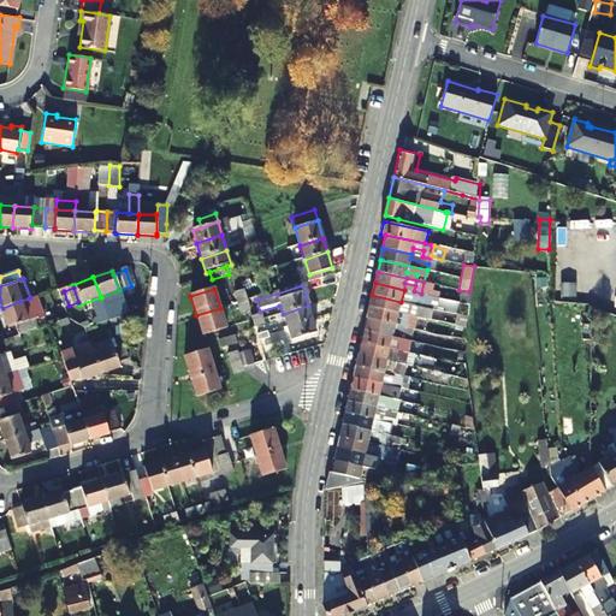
[(244,290),(235,292),(238,302),(247,300),(244,290)]
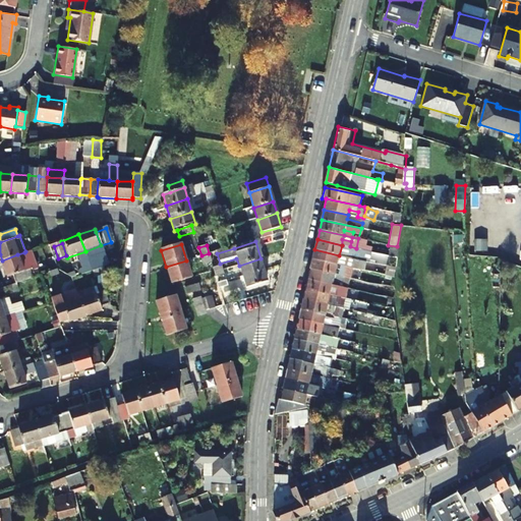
[(348,257),(354,258),(356,248),(350,246),(348,257)]
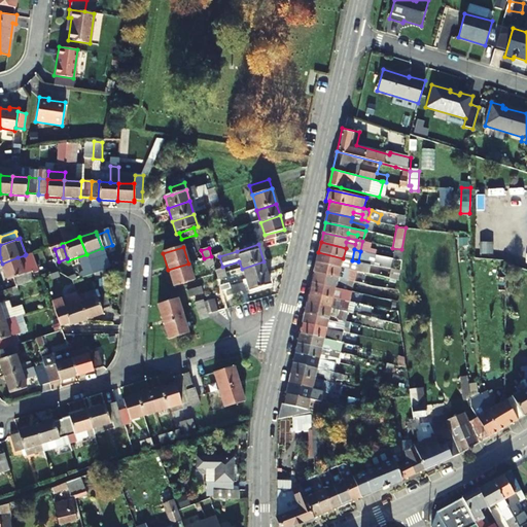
[(341,268),(343,258),(318,252),(316,262),(341,268)]
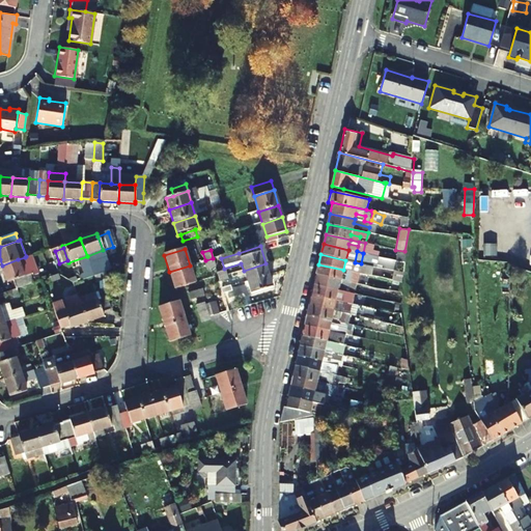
[(34,275),(27,256),(26,256),(25,257),(18,259),(2,266),(8,282),(14,280),(16,288),(29,284),(26,275),(28,275),(29,277),(34,275)]
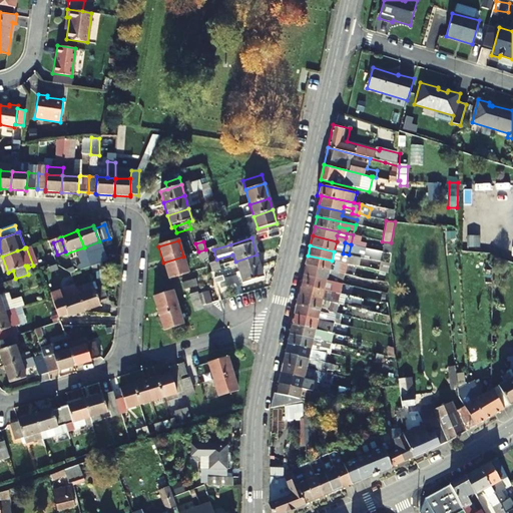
[(198,251),(200,261),(208,258),(206,251),(205,249),(198,251)]
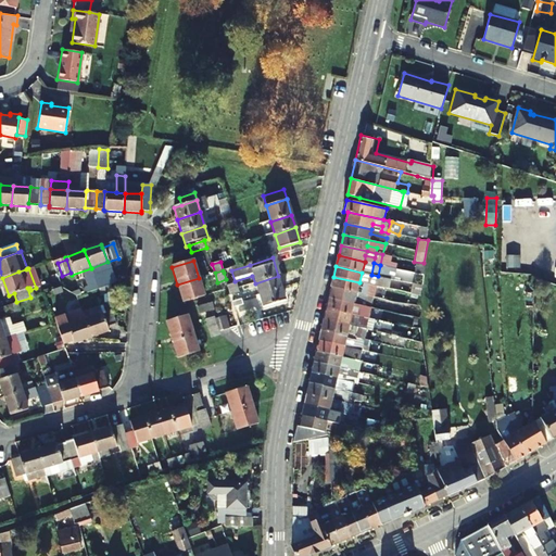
[(89,293),(99,290),(93,275),(89,276),(90,279),(86,281),(89,293)]
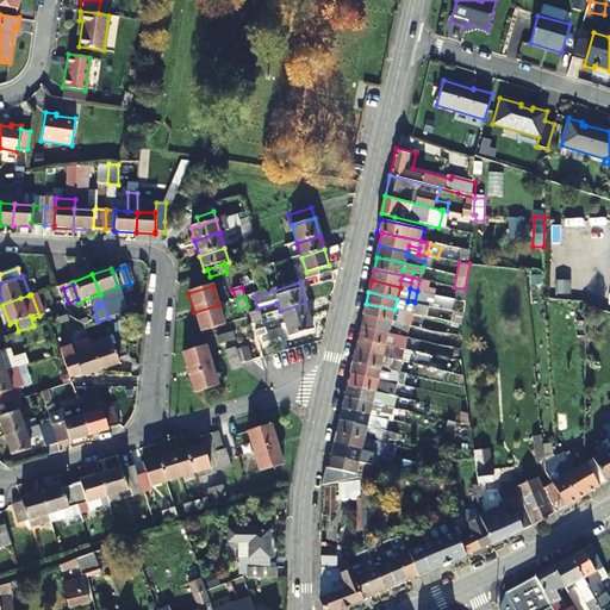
[(415,303),(408,302),(404,312),(412,315),(415,303)]
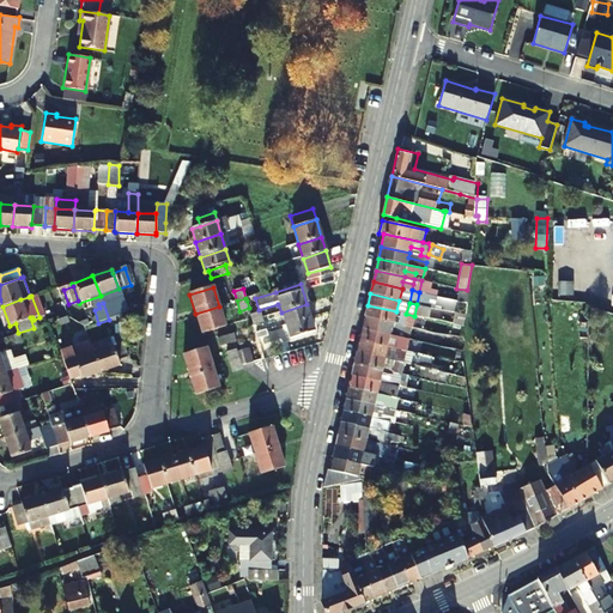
[(285,326),(310,319),(307,304),(281,313),(285,326)]
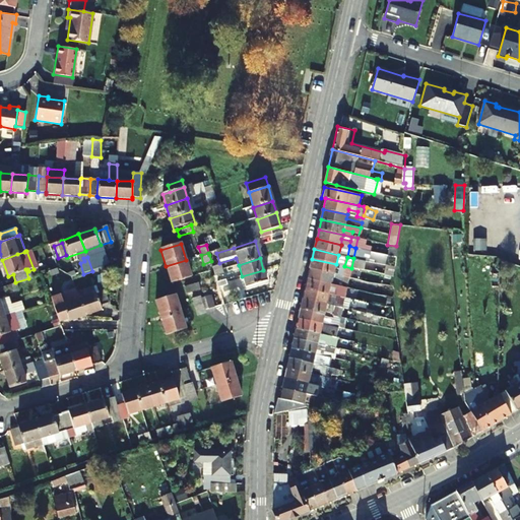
[(312,259),(310,269),(333,274),(336,264),(312,259)]
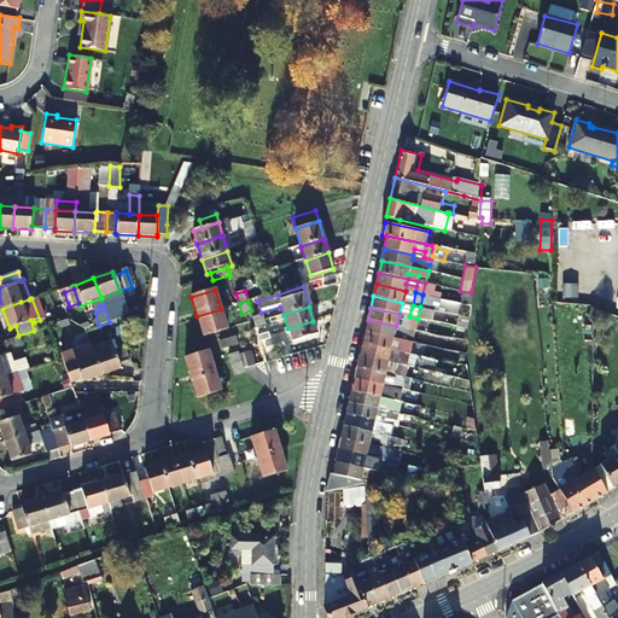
[(221,309),(197,316),(204,338),(227,330),(221,309)]
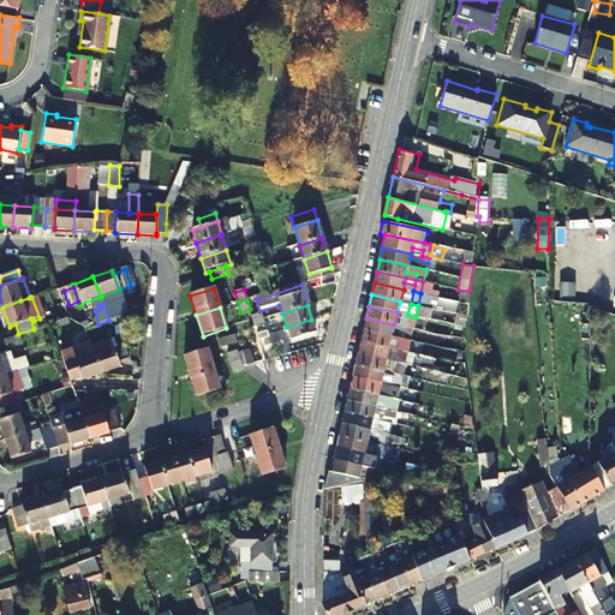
[(405,327),(412,329),(416,317),(407,315),(405,327)]
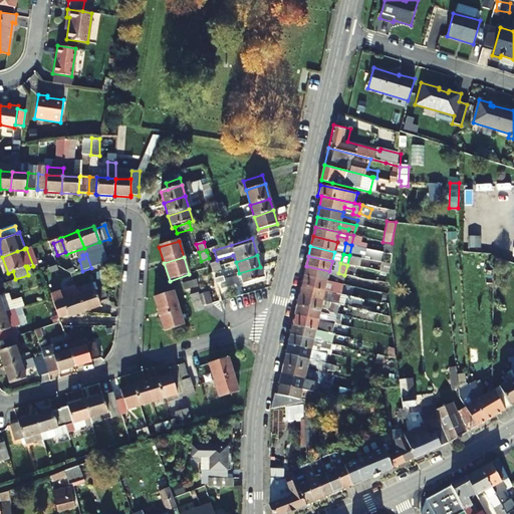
[(336,282),(342,284),(344,275),(338,273),(329,271),(306,266),(304,275),(327,281),(328,276),(337,278),(336,282)]
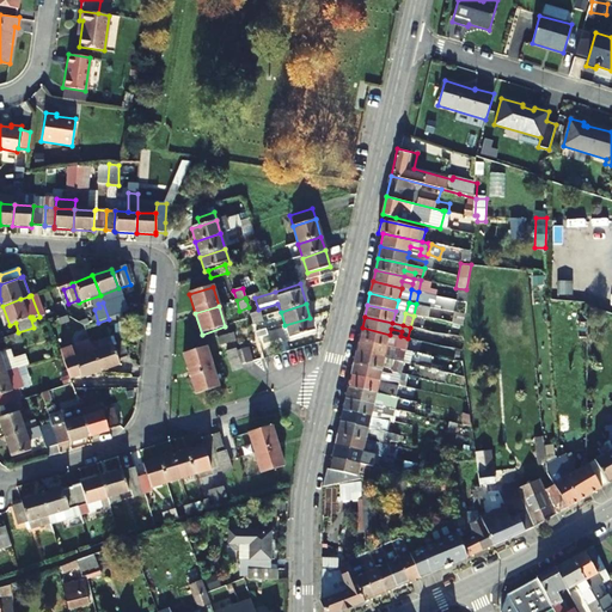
[(289,340),(314,331),(310,318),(285,325),(289,340)]
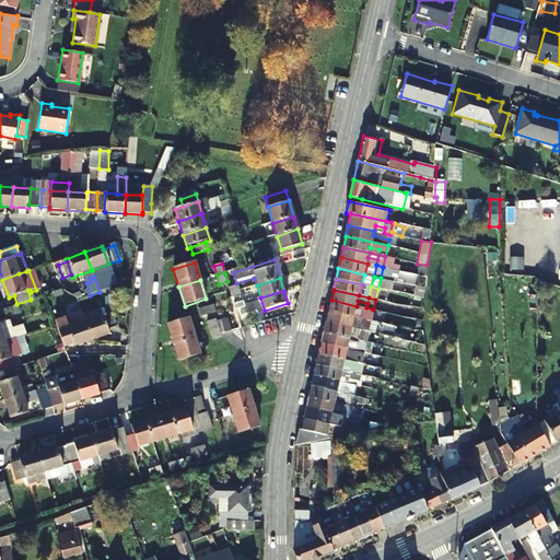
[(331,300),(328,311),(354,317),(357,306),(331,300)]
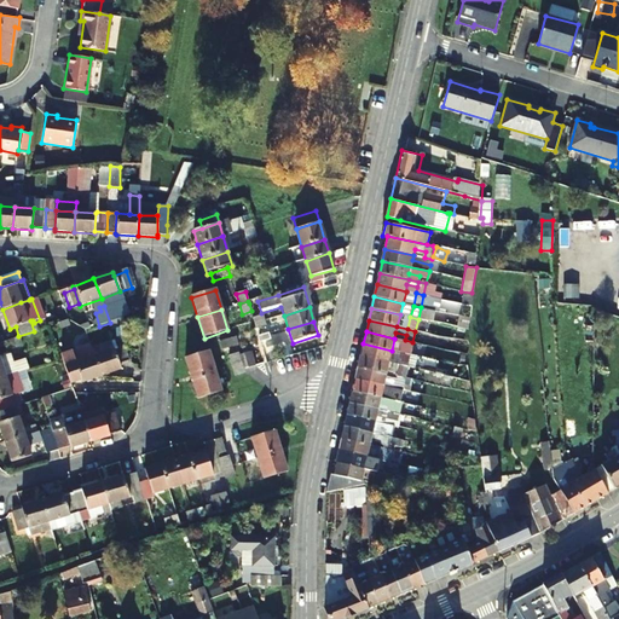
[(236,339),(220,342),(223,351),(238,347),(236,339)]
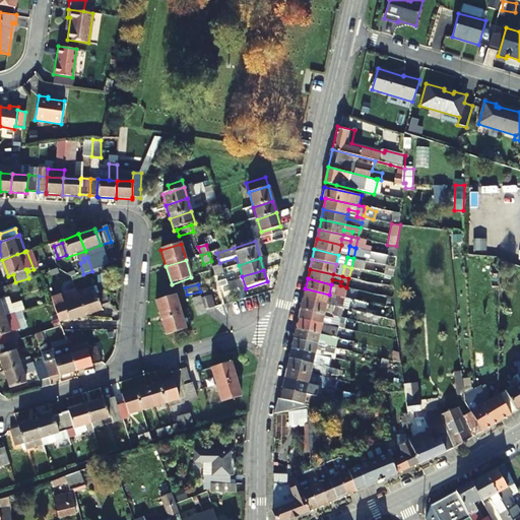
[(337,296),(344,298),(346,287),(340,285),(337,296)]
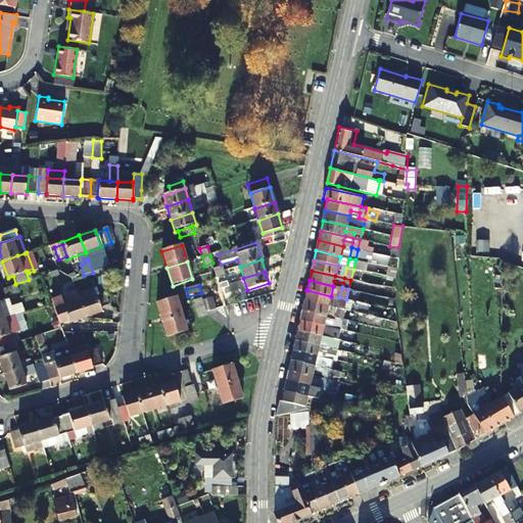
[(100,310),(96,296),(94,290),(78,296),(86,318),(101,313),(100,310)]
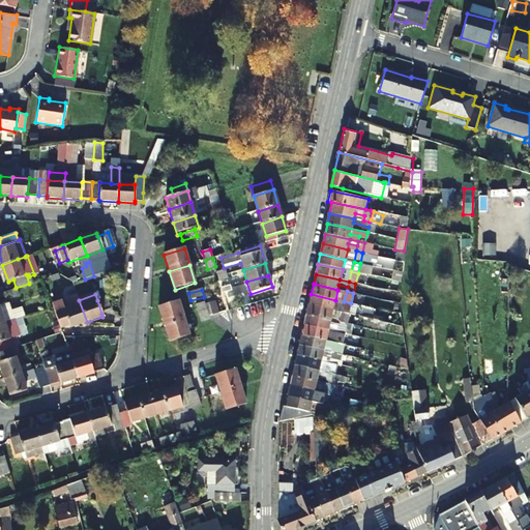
[(333,311),(335,300),(311,294),(308,305),(333,311)]
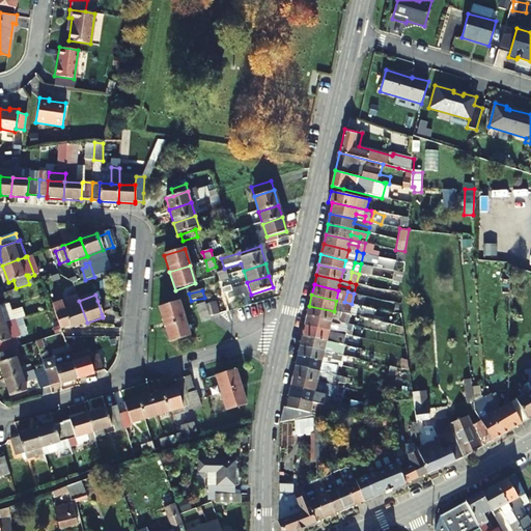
[(106,298),(98,301),(102,314),(111,311),(106,298)]
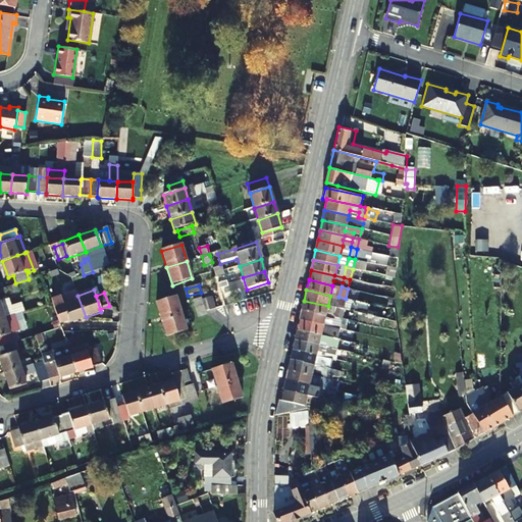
[(77,296),(61,302),(63,307),(68,322),(69,323),(86,317),(77,296)]
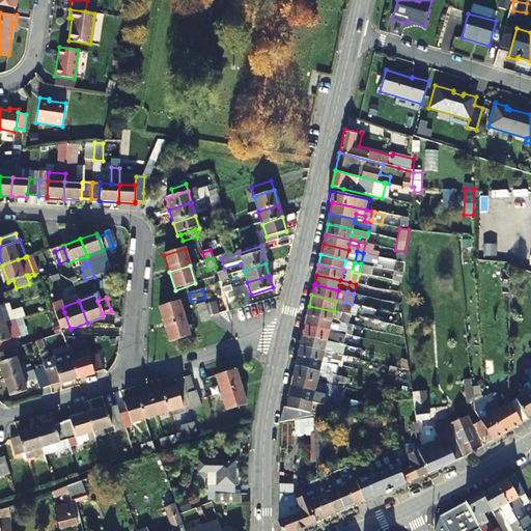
[(211,311),(217,309),(215,302),(208,304),(211,311)]
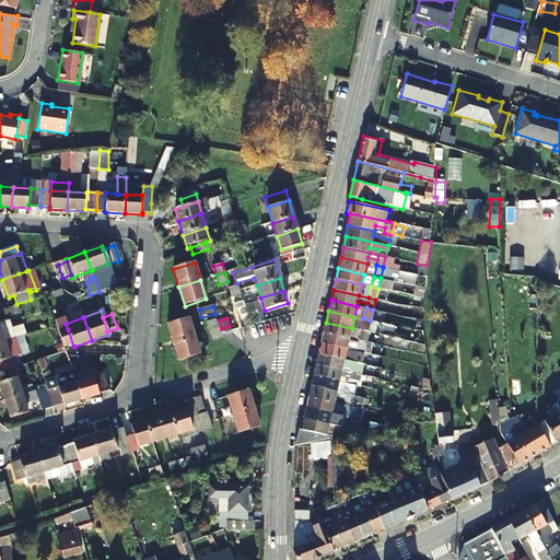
[(371,321),(363,318),(361,330),(369,331),(371,321)]
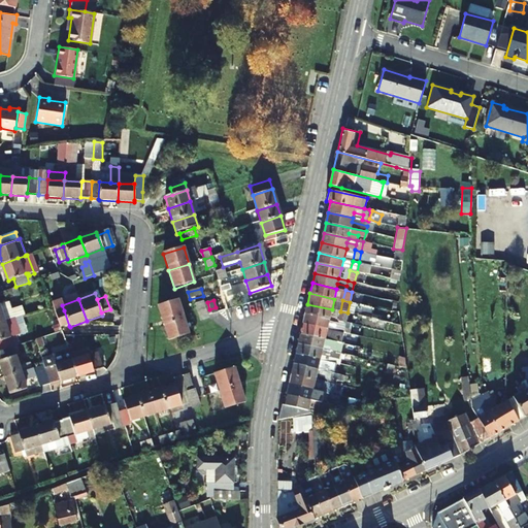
[(164,324),(184,318),(177,301),(158,307),(164,324)]
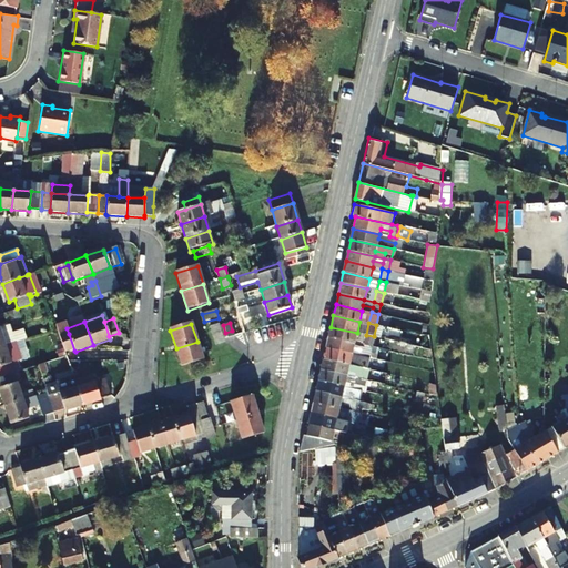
[(213,337),(221,334),(219,324),(210,327),(213,337)]
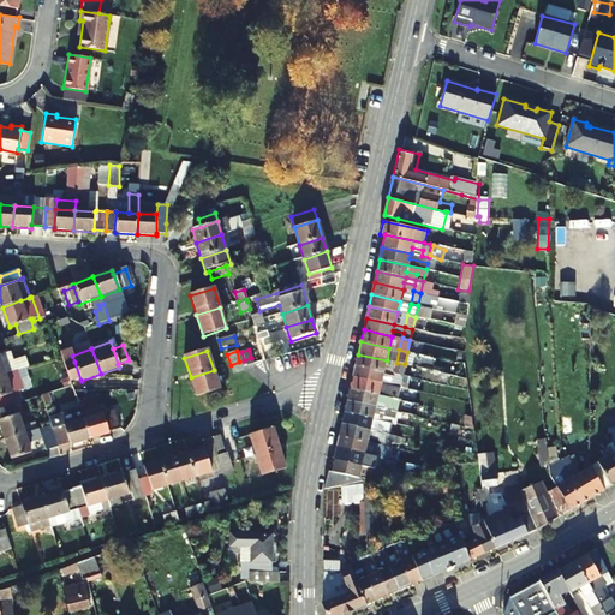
[(19,369),(29,366),(25,353),(16,357),(19,369)]
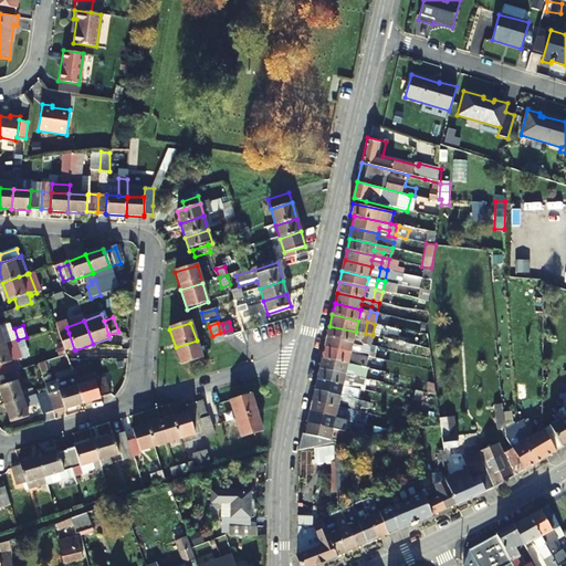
[(355,337),(356,332),(329,326),(327,336),(354,342),(363,344),(370,345),(373,335),(365,334),(364,338),(355,337)]
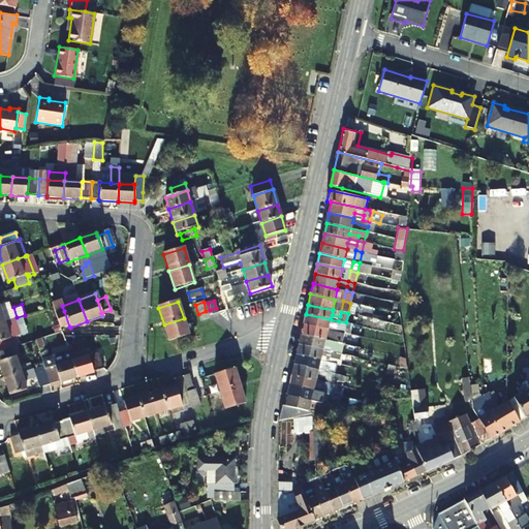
[(69,327),(64,311),(57,313),(62,330),(69,327)]
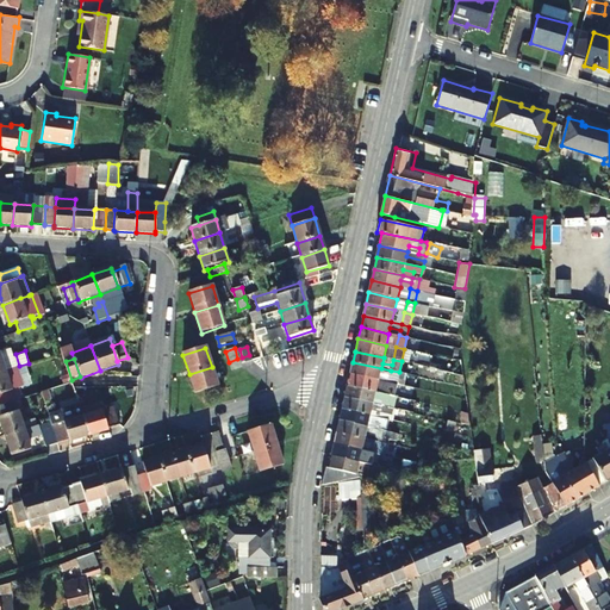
[(232,372),(241,368),(237,359),(229,362),(232,372)]
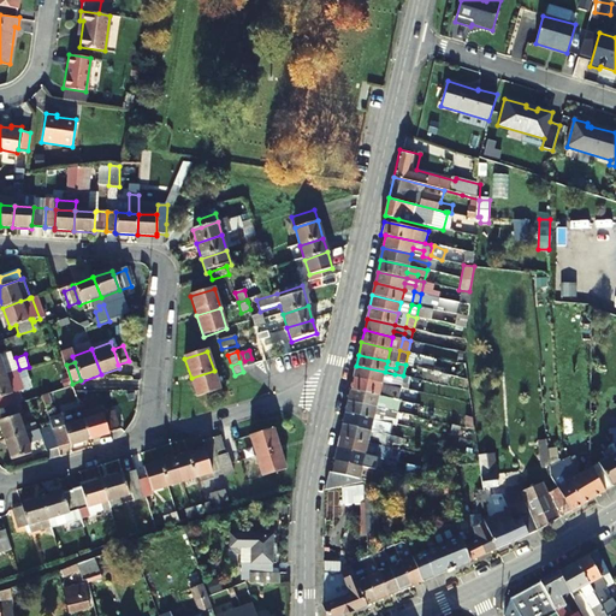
[(16,371),(13,363),(3,367),(5,374),(16,371)]
